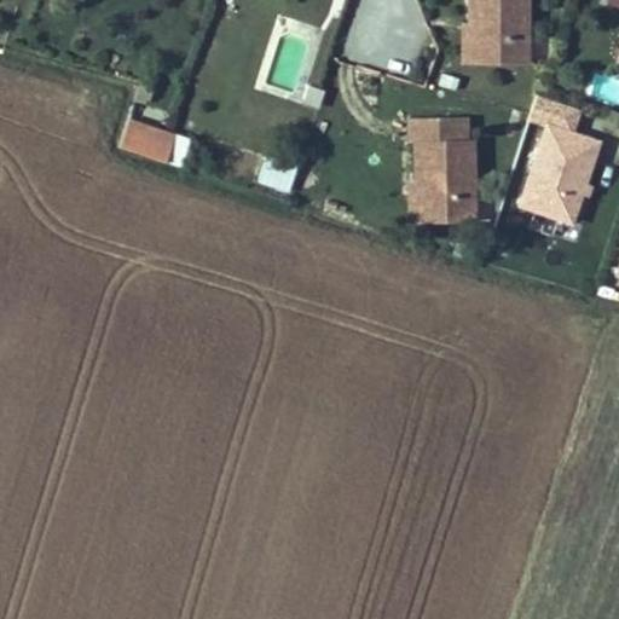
[(469,0),(469,28),(478,28),(478,67),(526,68),(526,0),(469,0)]
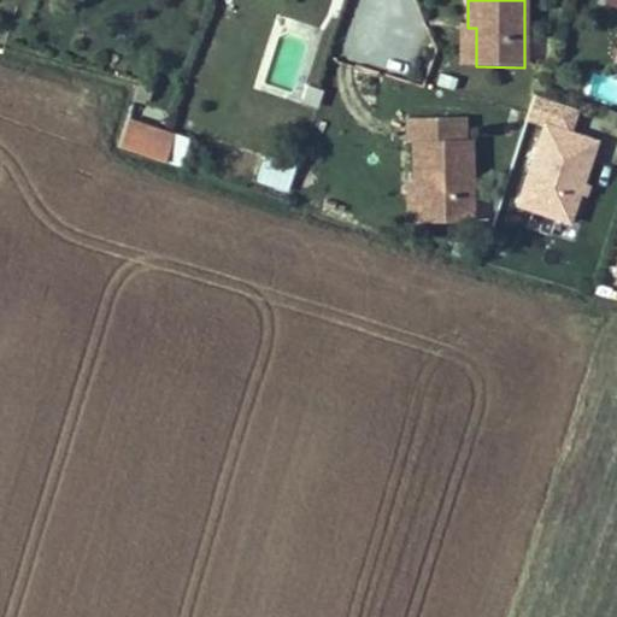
[(468,28),(460,28),(459,66),(476,66),(476,28),(468,28)]
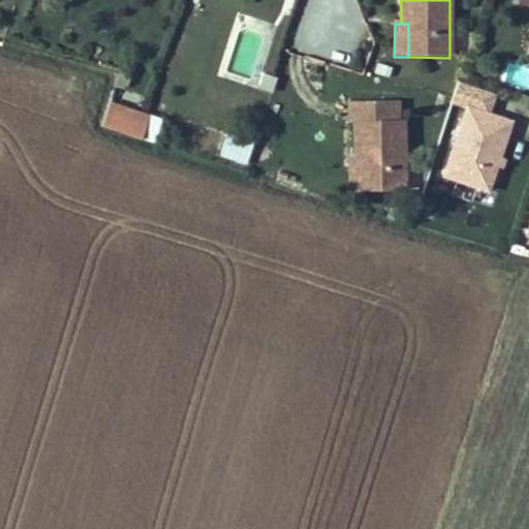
[(502,81),(528,90),(528,69),(509,62),(502,81)]
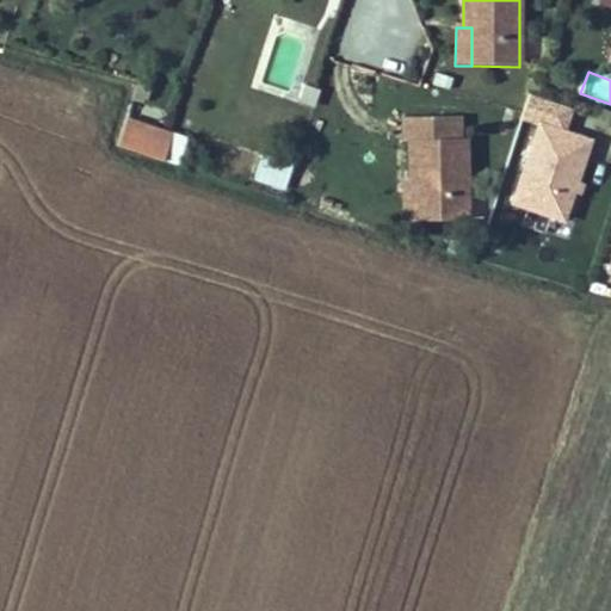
[(300,104),(313,107),(319,91),(306,86),(300,104)]
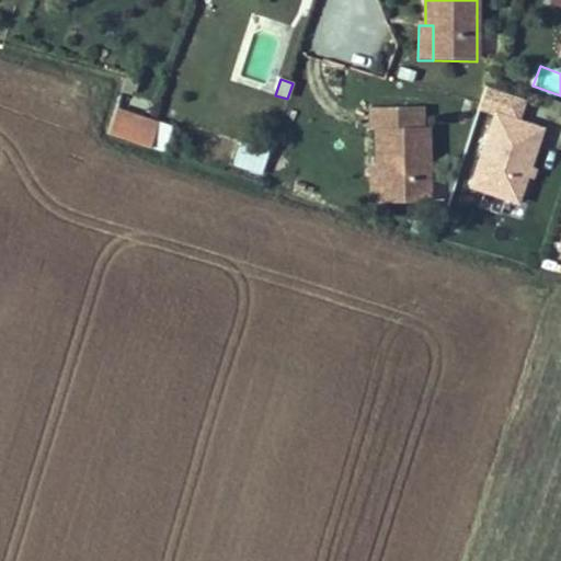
[(495,115),(519,124),(527,101),(487,88),(479,111),(495,115)]
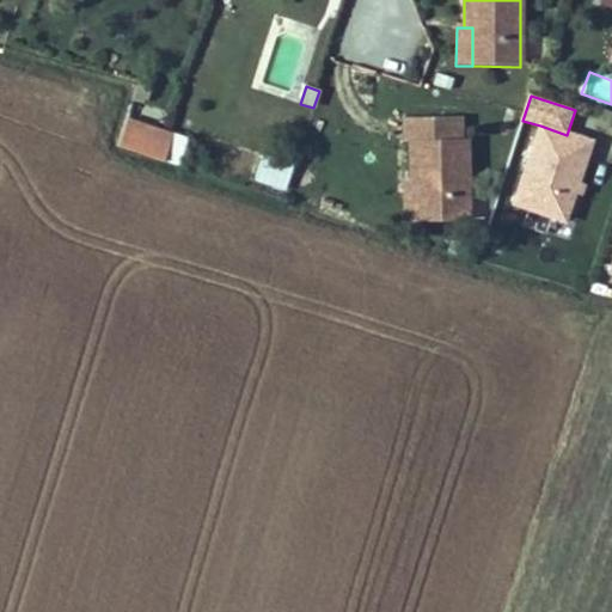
[(460,117),(404,118),(404,141),(414,141),(415,188),(424,188),(424,226),(469,226),(466,144),(460,144),(460,117)]
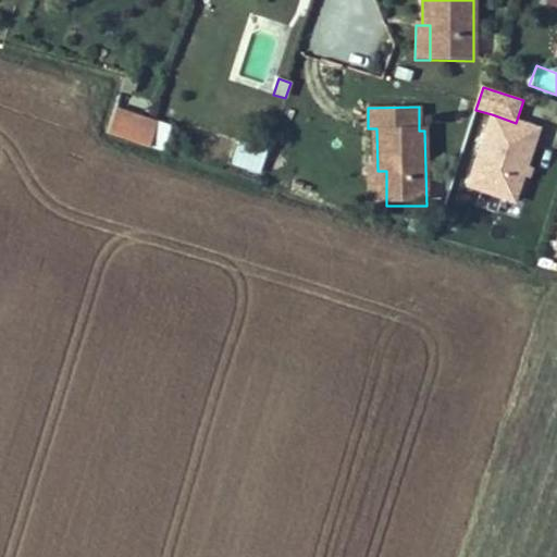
[(157,122),(112,108),(104,132),(149,146),(157,122)]
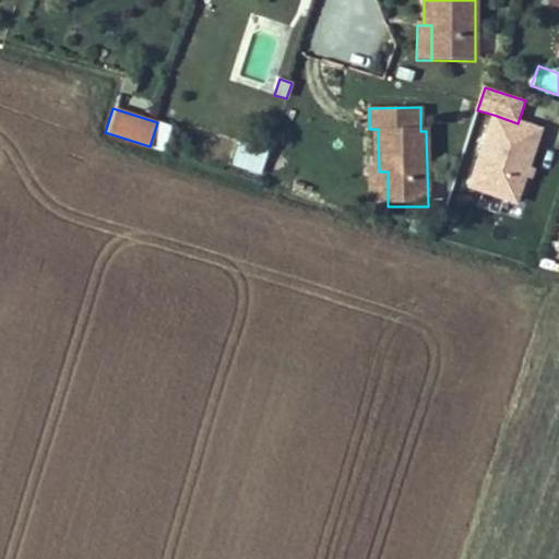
[(468,188),(515,203),(539,131),(518,123),(494,115),(468,188)]
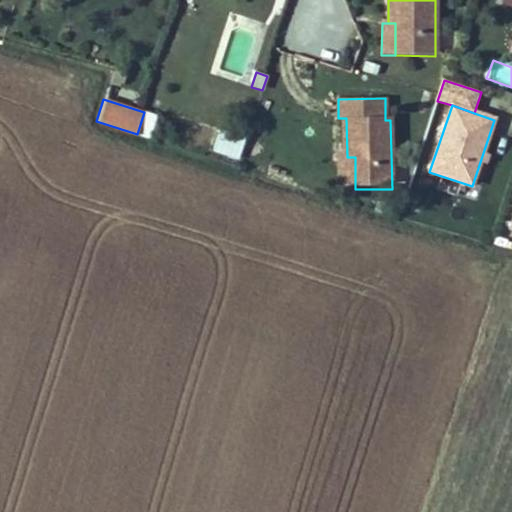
[(157,116),(144,112),(137,134),(150,138),(157,116)]
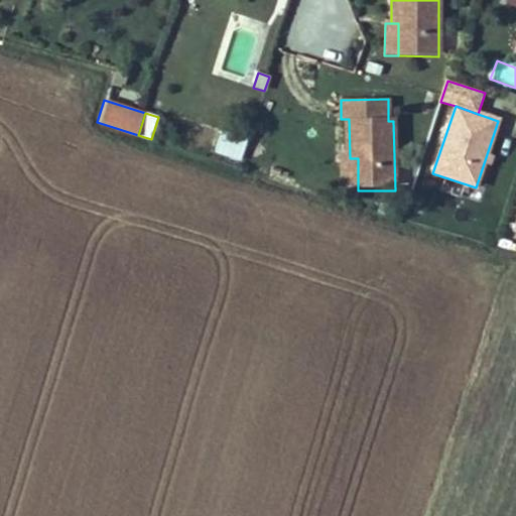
[(240,161),(246,140),(219,132),(212,153),(240,161)]
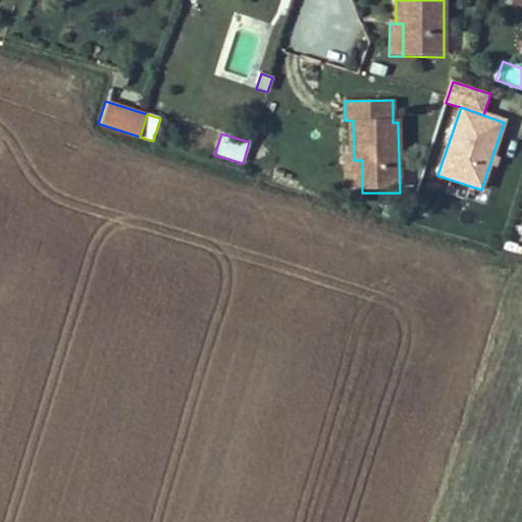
[(264,160),(251,156),(247,169),(260,173),(264,160)]
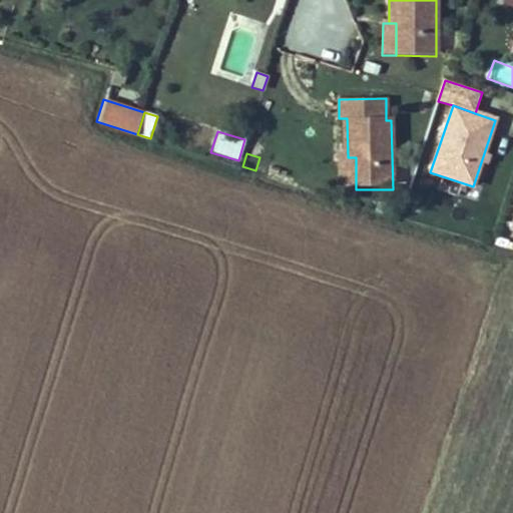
[(356,157),(348,157),(340,157),(341,190),(356,189),(356,157)]
